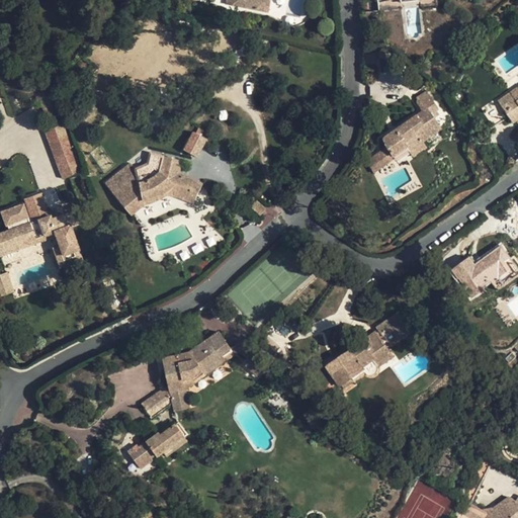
[(243,6),(269,10),(270,0),(239,0),(243,0),(243,6)]
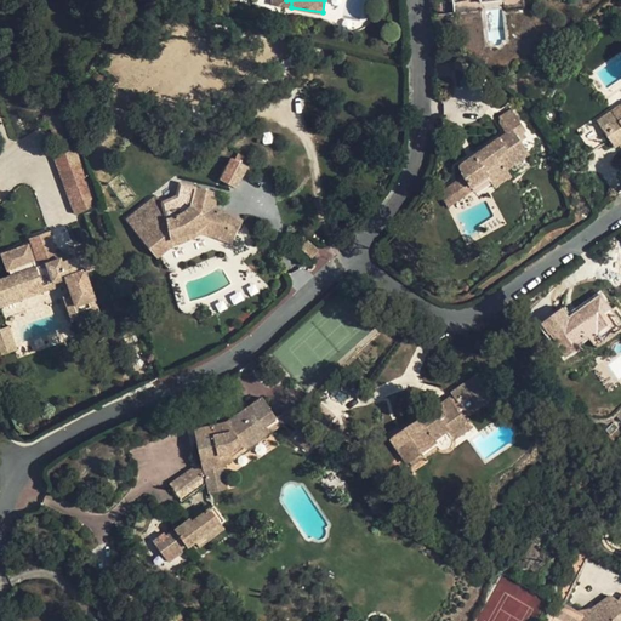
[(503,0),(519,0),(522,13),(522,18),(541,16),(539,4),(534,5),(533,0),(480,0),(482,5),(469,6),(472,23),(496,21),(496,16),(495,1),(503,0)]
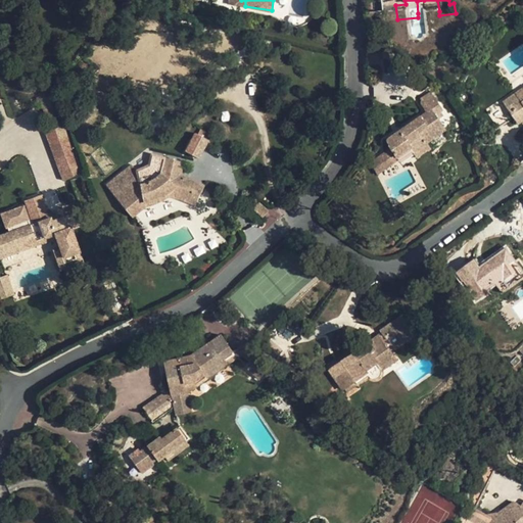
[(418,13),(439,11),(437,0),(424,0),(417,1),(418,13)]
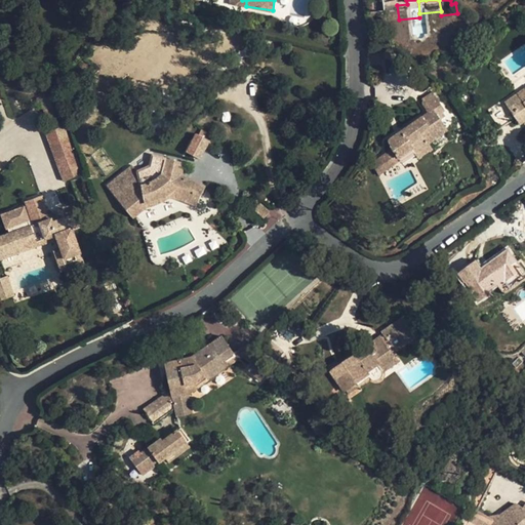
[(524,88),(517,94),(523,103),(511,111),(505,103),(487,114),(497,129),(515,117),(520,124),(524,121),(524,120),(524,88)]
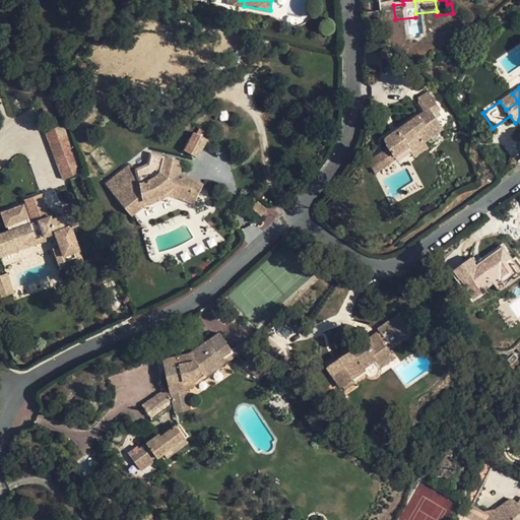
[(518,102),(512,93),(500,102),(506,110),(518,102)]
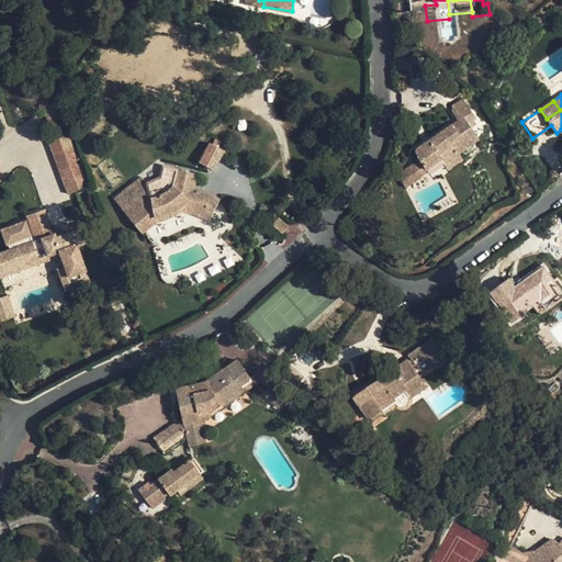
[(441,160),(447,170),(463,159),(459,153),(479,139),(471,128),(476,124),(474,121),(476,120),(470,110),(463,116),(459,120),(460,121),(427,144),(423,165),(427,170),(441,160)]
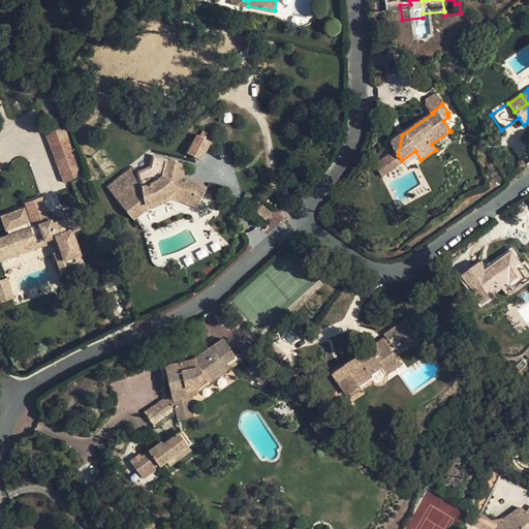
[(45,136),(64,183),(83,175),(64,129),(45,136)]
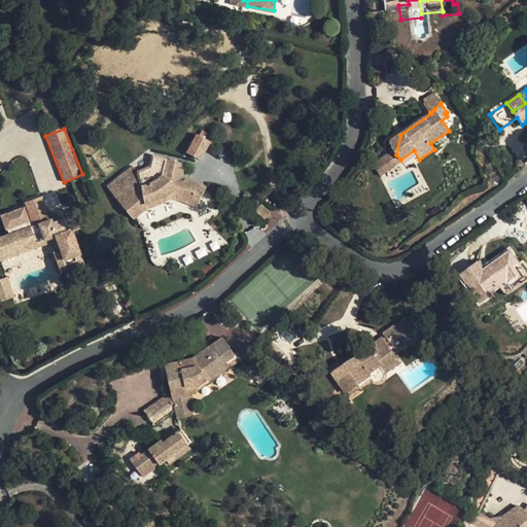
[(197,133),(185,151),(200,160),(211,141),(197,133)]
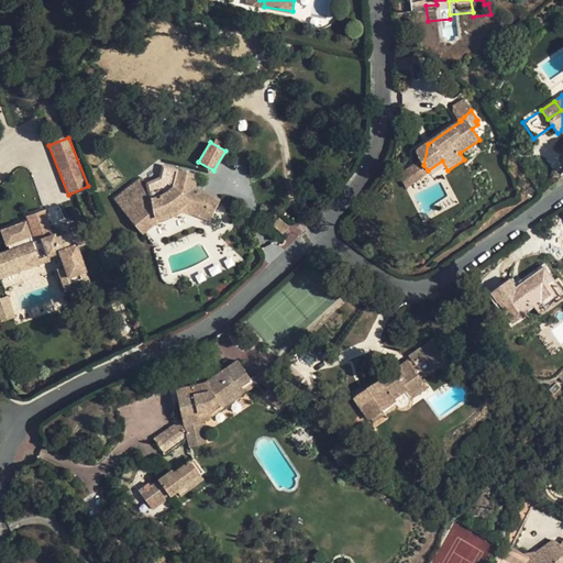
[(397,174),(406,187),(424,176),(417,162),(397,174)]
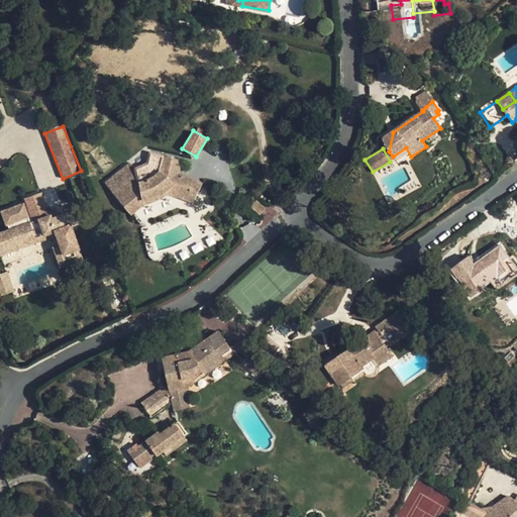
[(131,213),(165,192),(190,203),(205,182),(192,174),(182,173),(184,160),(164,158),(162,172),(148,180),(135,181),(130,175),(112,186),(131,213)]
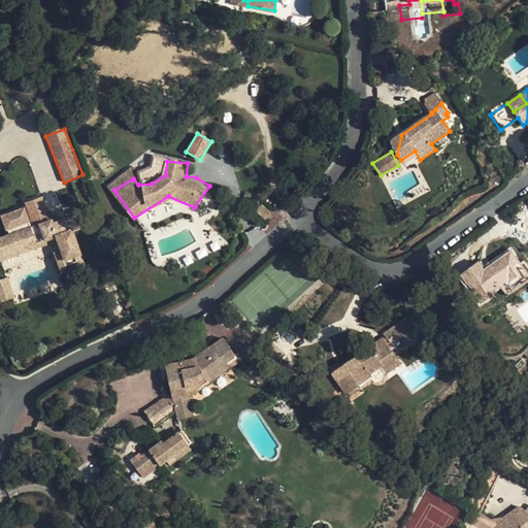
[(55,240),(65,264),(84,260),(65,209),(51,213),(42,195),(25,201),(26,204),(3,213),(7,229),(15,227),(24,251),(55,240)]
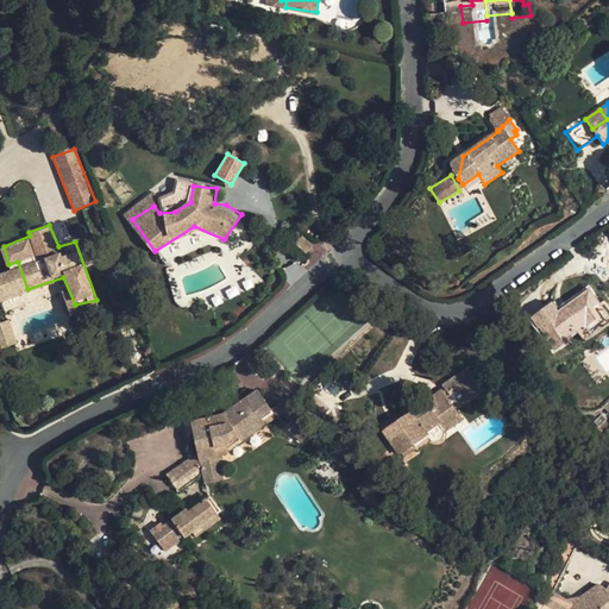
[(607,314),(589,289),(558,312),(552,302),(532,318),(554,351),(566,343),(563,339),(576,331),(584,325),(586,330),(607,314)]
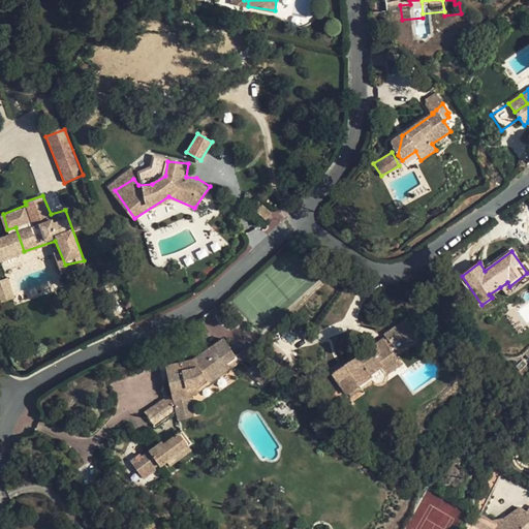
[(528,282),(528,274),(527,273),(509,286),(514,292),(515,293),(528,282)]
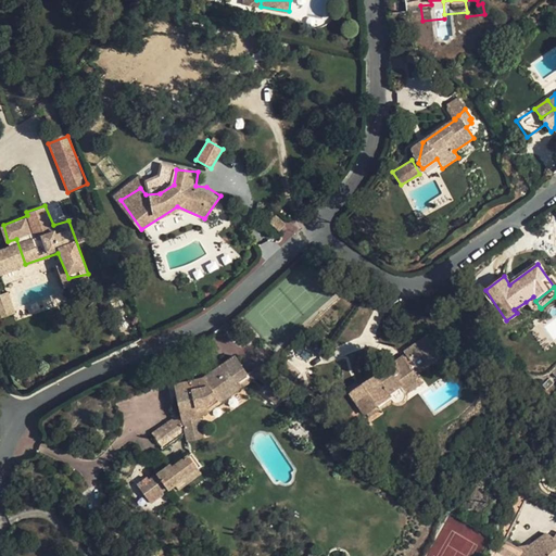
[(10,294),(0,295),(0,316),(13,315),(10,294)]
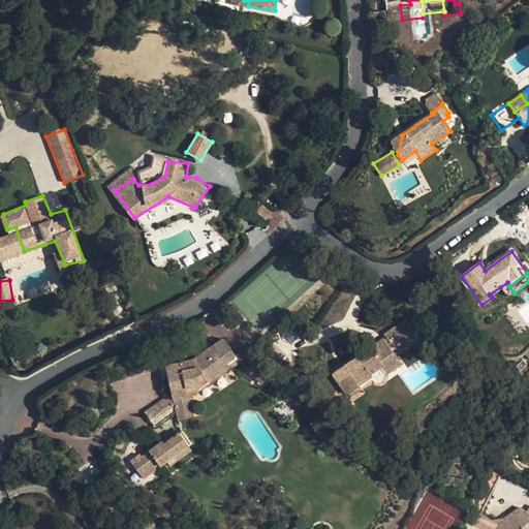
[(507,282),(500,287),(507,297),(514,292),(509,286),(507,282)]
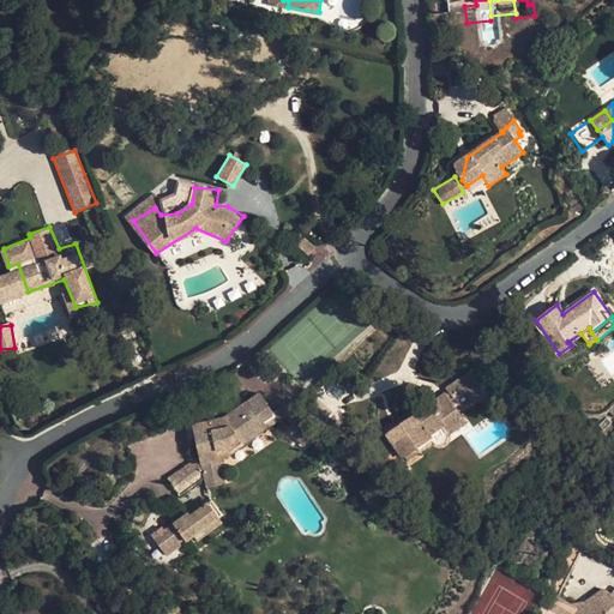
[(227,415),(194,421),(203,485),(227,483),(224,459),(271,426),(264,416),(275,411),(258,392),(227,415)]
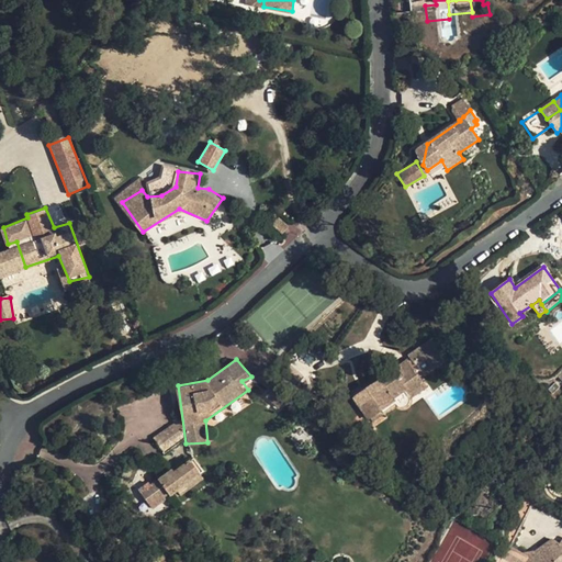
[(415,369),(408,359),(397,367),(404,377),(415,369)]
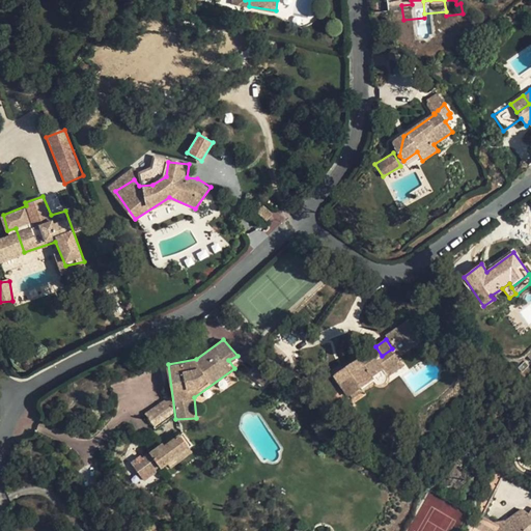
[(375,346),(373,343),(350,361),(383,385),(384,385),(386,383),(387,381),(388,379),(388,376),(387,376),(403,365),(392,348),(382,356),(375,346)]
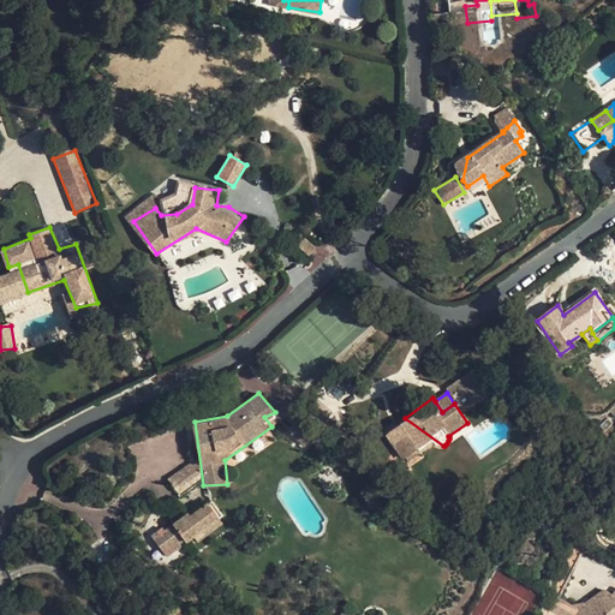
[(443,446),(405,418),(383,433),(402,459),(405,458),(418,449),(421,454),(435,445),(437,446),(440,447),(442,447),(443,446)]
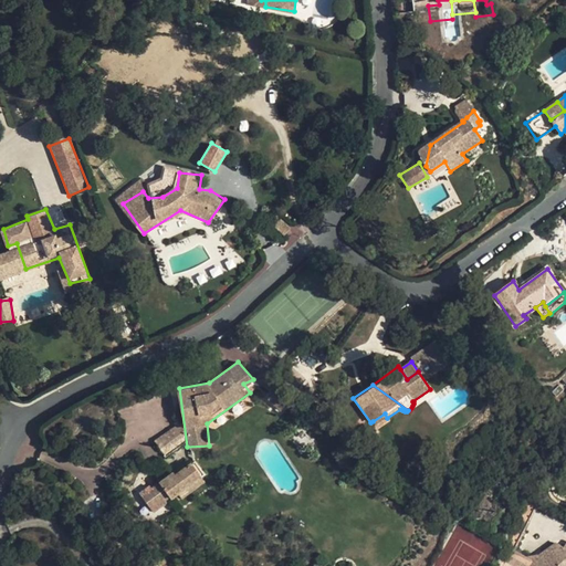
[(281,411),(291,399),(279,388),(269,399),(281,411)]
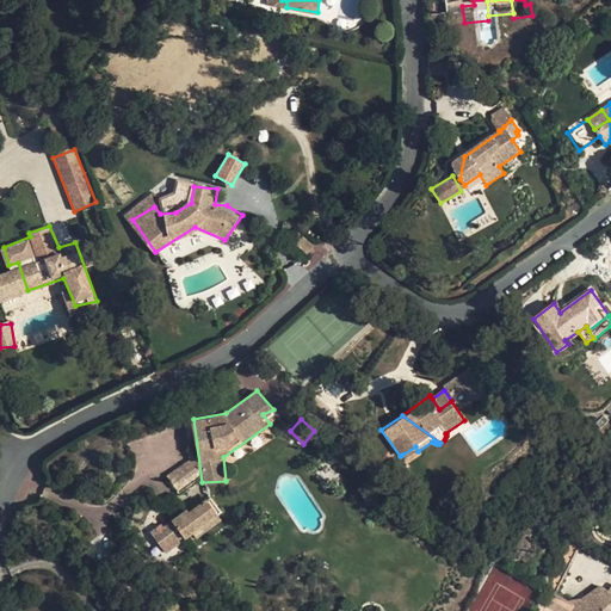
[(402,455),(406,460),(418,451),(415,446),(402,455)]
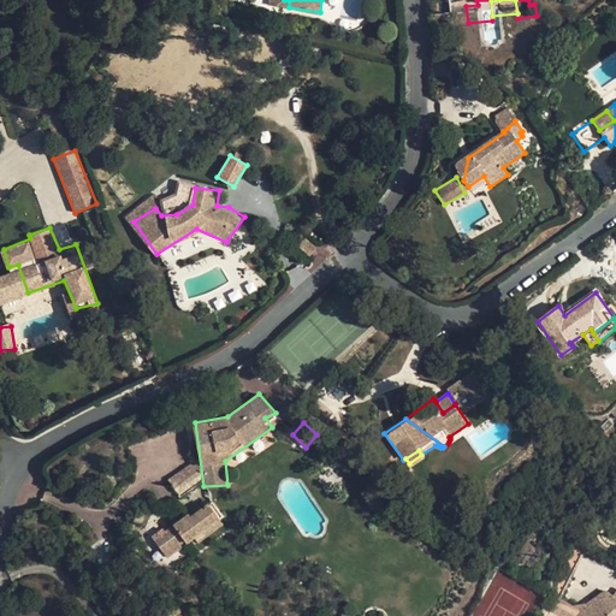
[(209,504),(191,517),(190,515),(164,534),(161,537),(155,542),(167,558),(194,538),(219,520),(224,516),(213,502),(209,504)]
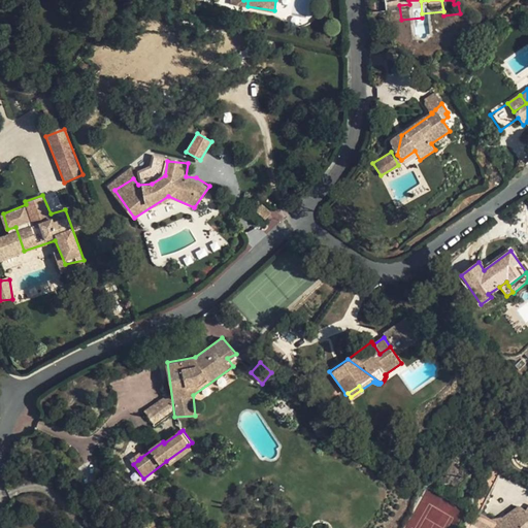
[(192,450),(188,446),(166,461),(170,465),(192,450)]
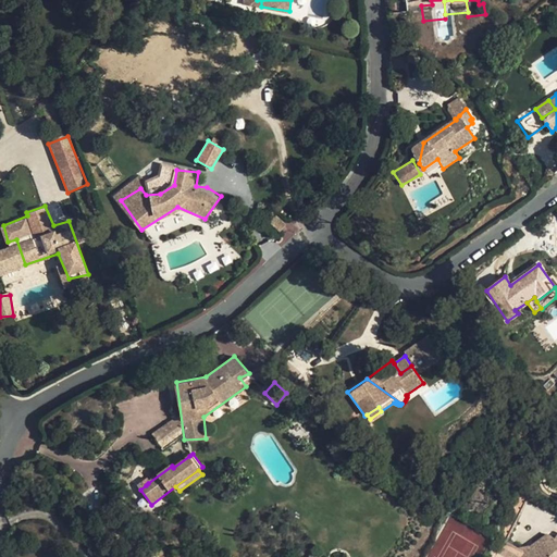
[(506,516),(517,521),(528,500),(514,494),(506,516)]
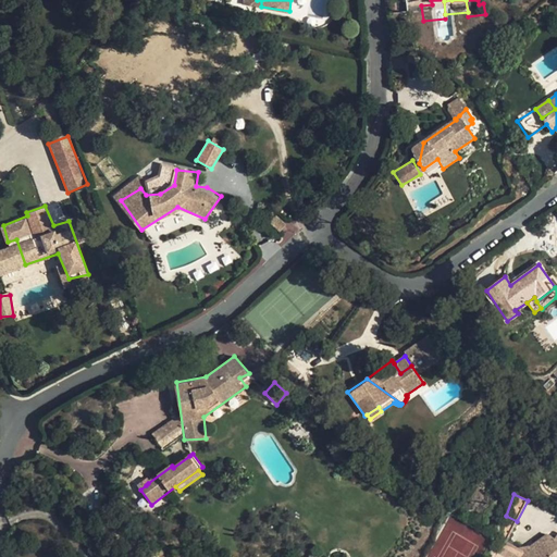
[(504,541),(506,542),(517,521),(506,516),(498,539),(504,541)]
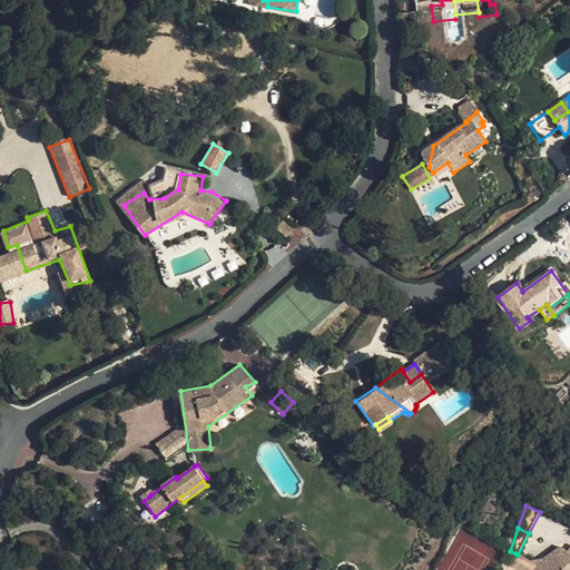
[(568,551),(560,547),(536,563),(518,554),(516,553),(507,569),(569,569),(569,547),(569,548),(568,551)]
